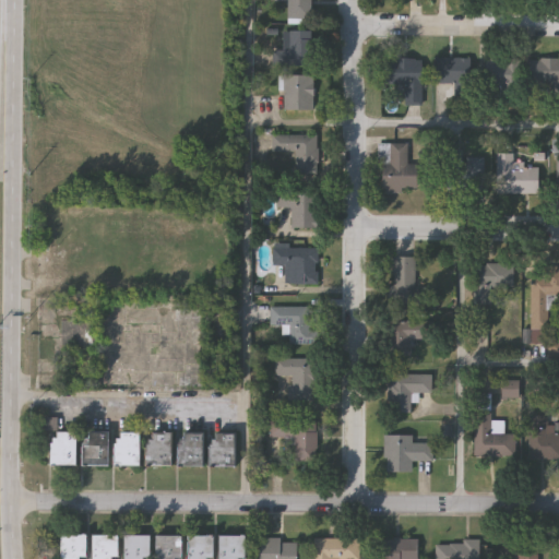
[(309,0),(309,21),(286,21),(286,4),(274,4),(274,0),(309,0)]
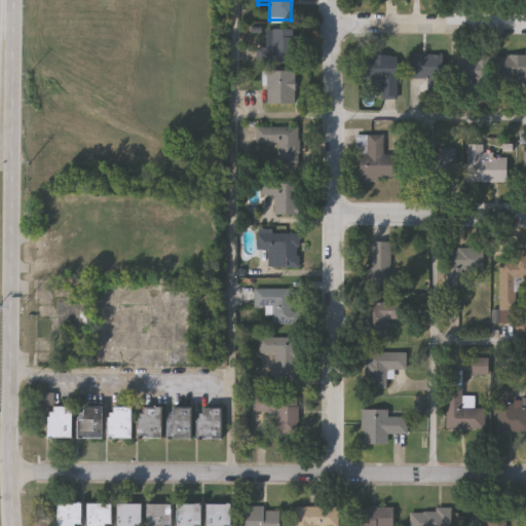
[(257,50),(266,50),(266,31),(292,31),(292,64),(257,64),(257,50)]
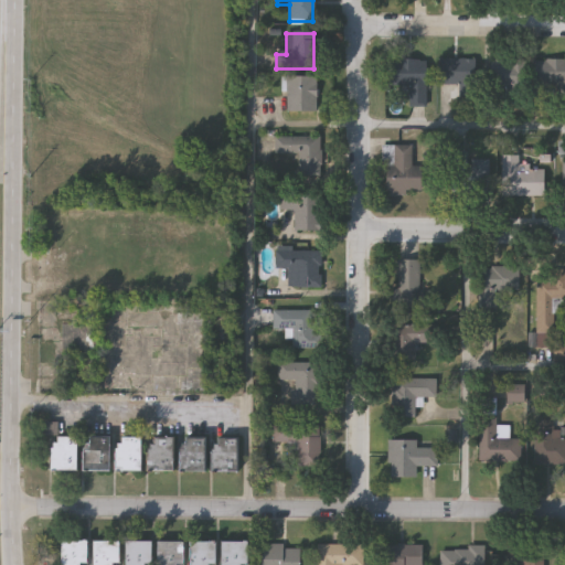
[(437,85),(437,61),(471,61),(471,85),(437,85)]
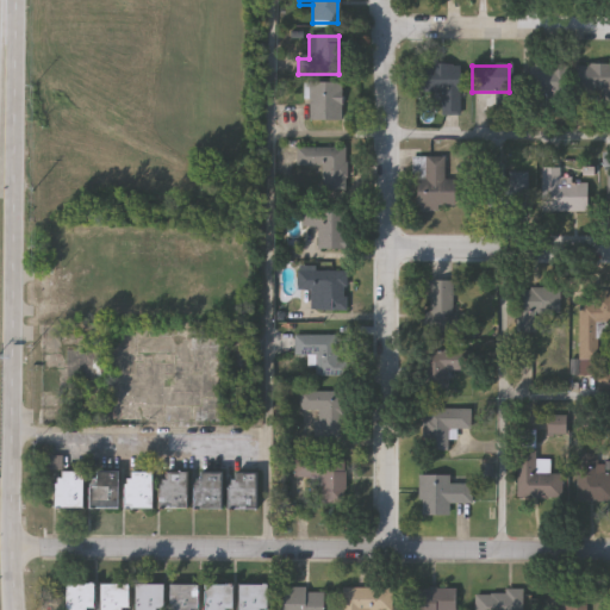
[(566,66),(566,94),(530,94),(530,66),(566,66)]
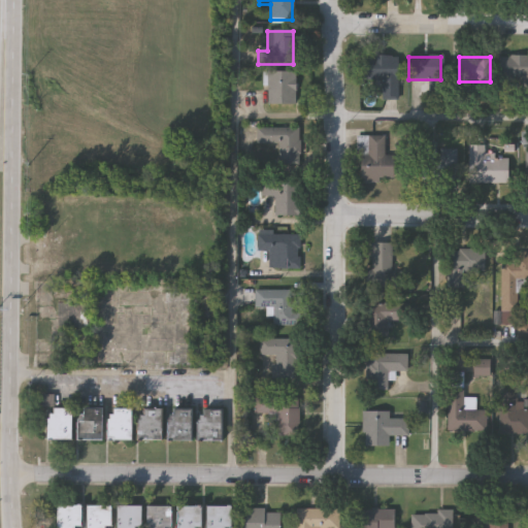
[(527,79),(498,79),(498,57),(527,57),(527,79)]
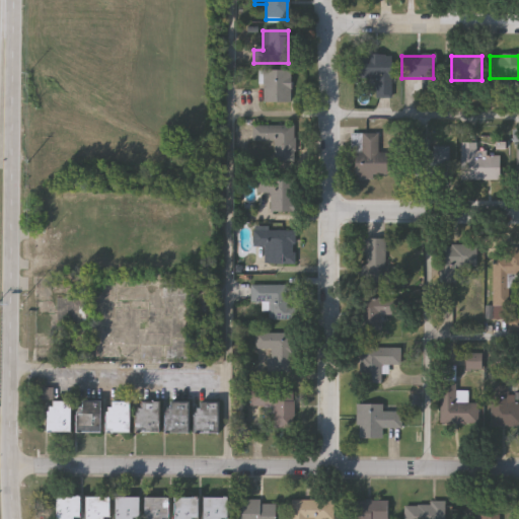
[(358,79),(358,57),(390,57),(390,99),(376,99),(376,79),(358,79)]
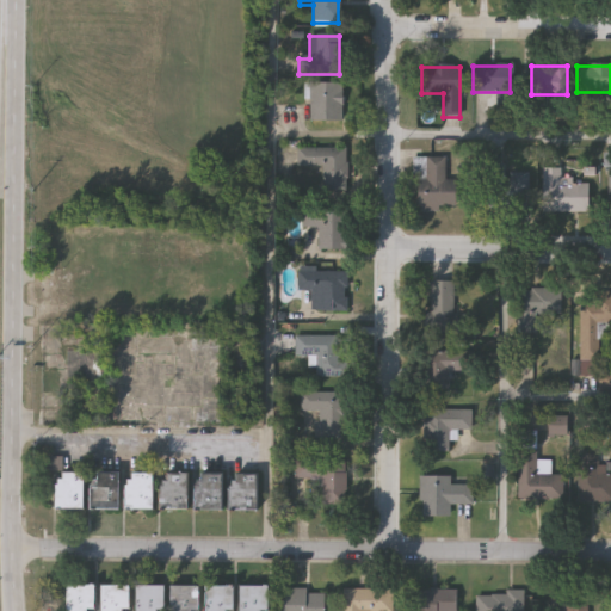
[(341,122),(309,122),(309,85),(341,85),(341,122)]
